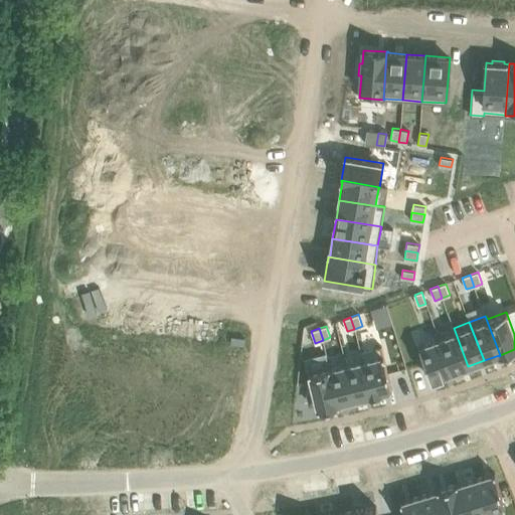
[(454,328),(438,334),(452,372),(468,366),(454,328)]
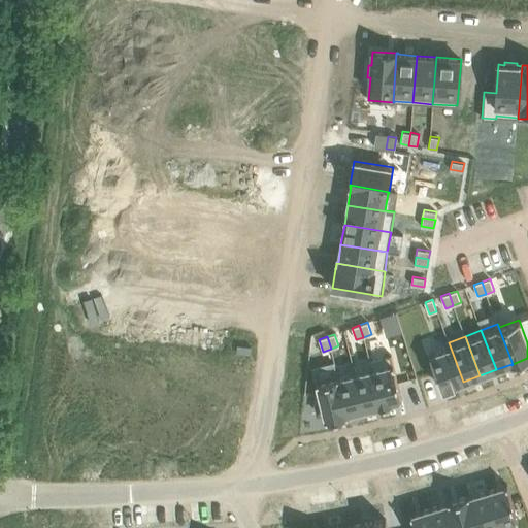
[(450,348),(430,355),(442,390),(463,382),(449,342),(448,342),(450,348)]
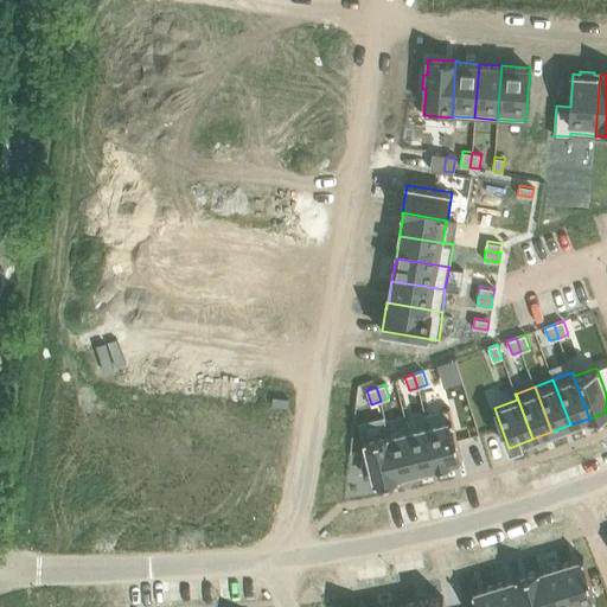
[(449,408),(425,414),(438,466),(462,460),(449,408)]
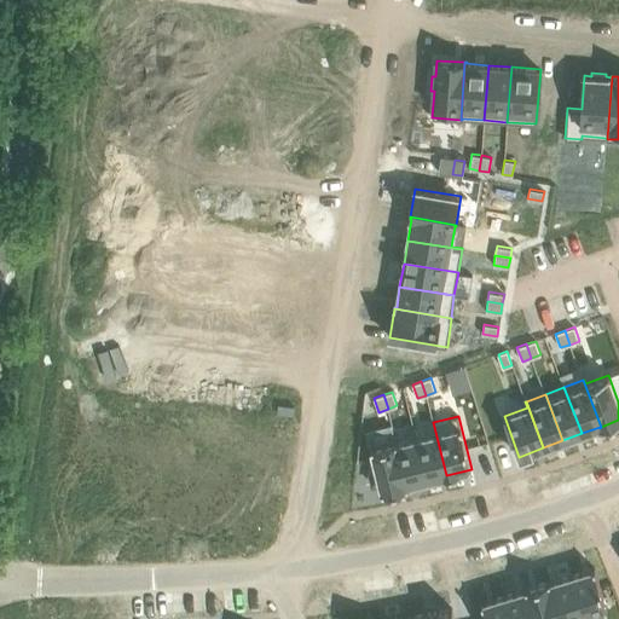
[(435,433),(416,438),(427,480),(446,475),(433,422),(432,422),(435,433)]
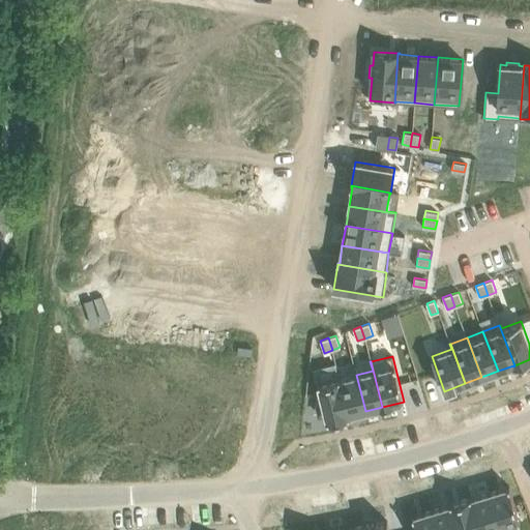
[(340,378),(339,378),(349,416),(350,416),(350,415),(365,411),(356,375),(341,379),(340,378)]
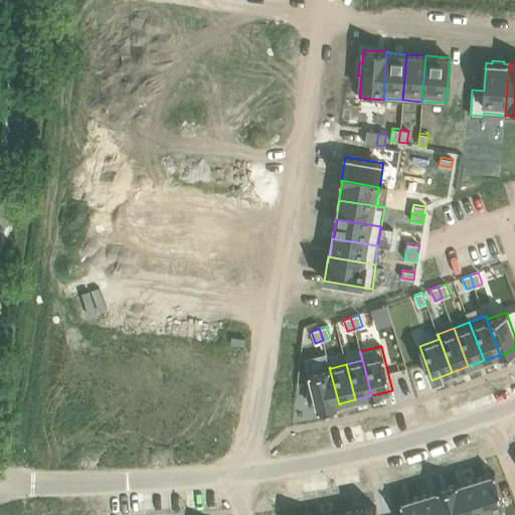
[(309,384),(306,400),(315,398),(318,409),(339,404),(329,367),(309,372),(312,384),(309,384)]
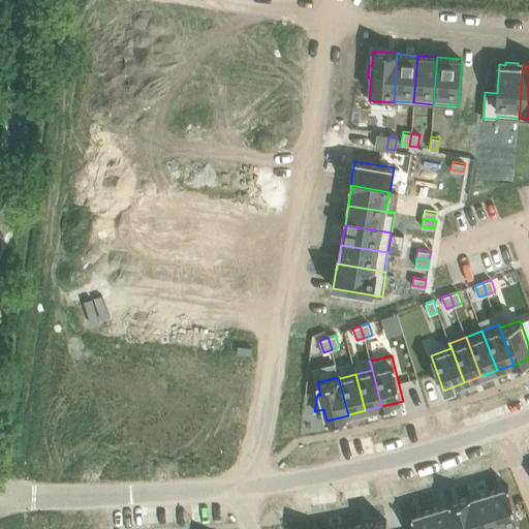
[(508,486),(488,491),(499,527),(519,521),(508,486)]
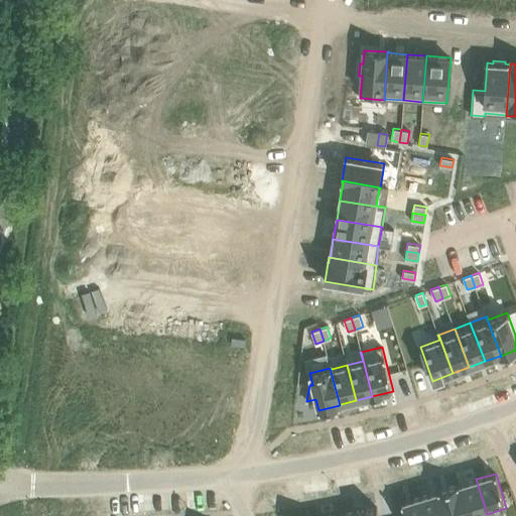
[(459,484),(458,484),(467,515),(479,515),(487,514),(476,479),(459,485),(459,484)]
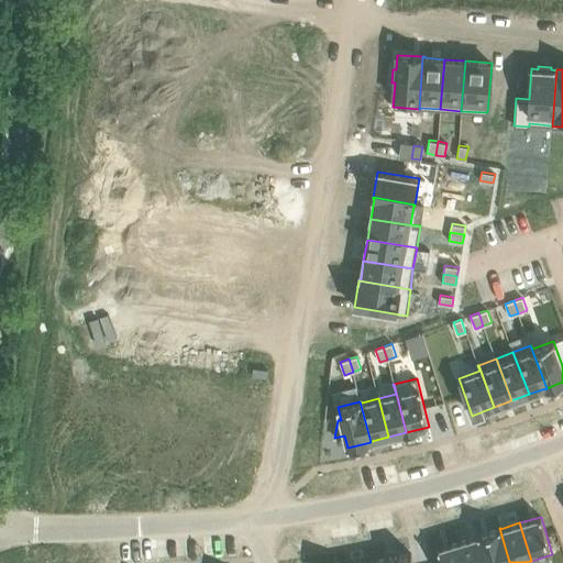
[(509,562),(499,528),(478,534),(487,562),(509,562)]
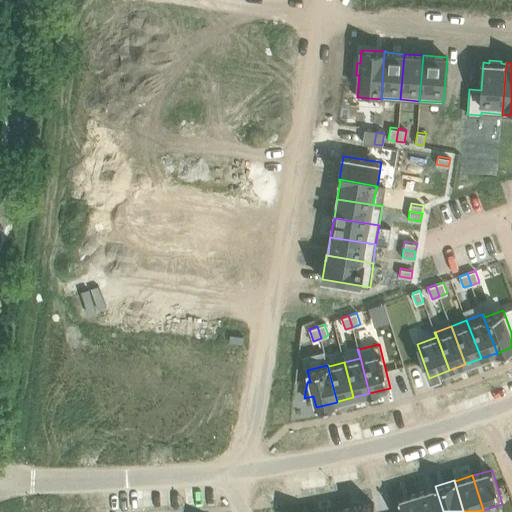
[(435,487),(417,492),(423,511),(443,511),(435,486),(435,487)]
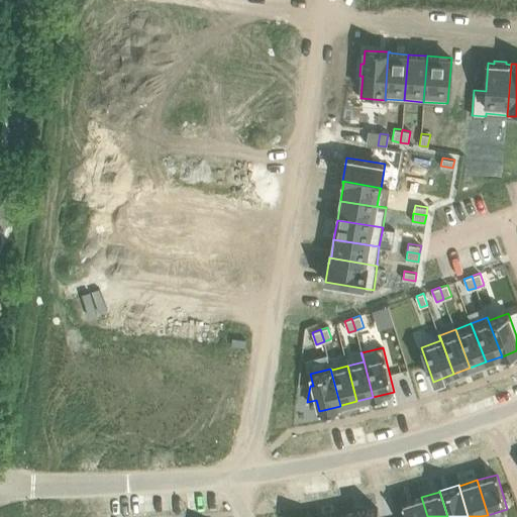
[(427,516),(421,497),(402,503),(406,516),(427,516)]
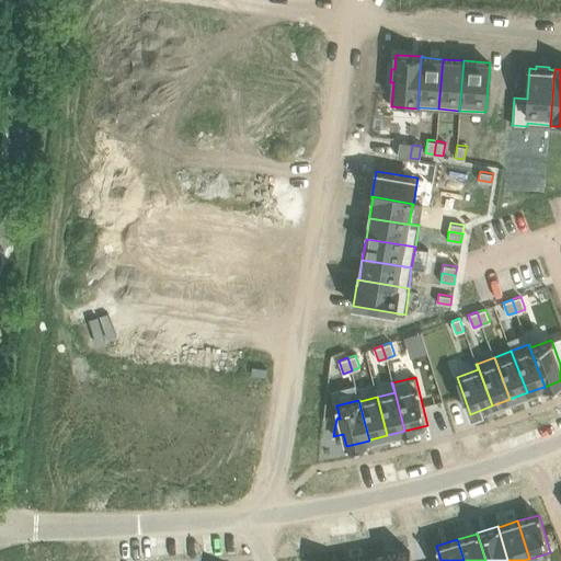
[(411,560),(410,551),(386,556),(386,560),(411,560)]
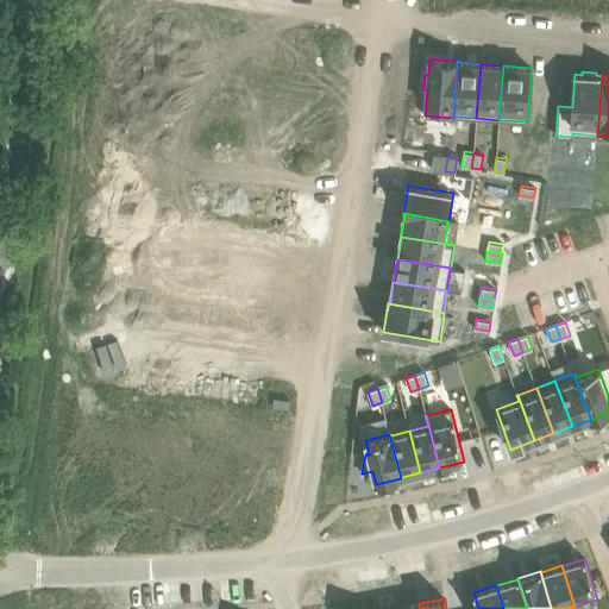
All buildings are outlined.
